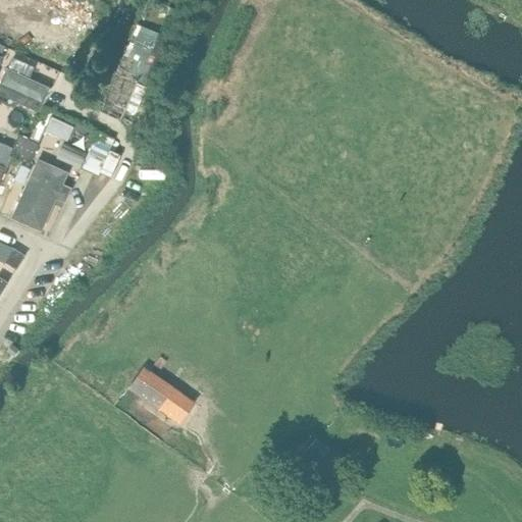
[(6,67),(0,80),(0,85),(40,103),(47,87),(6,67)]
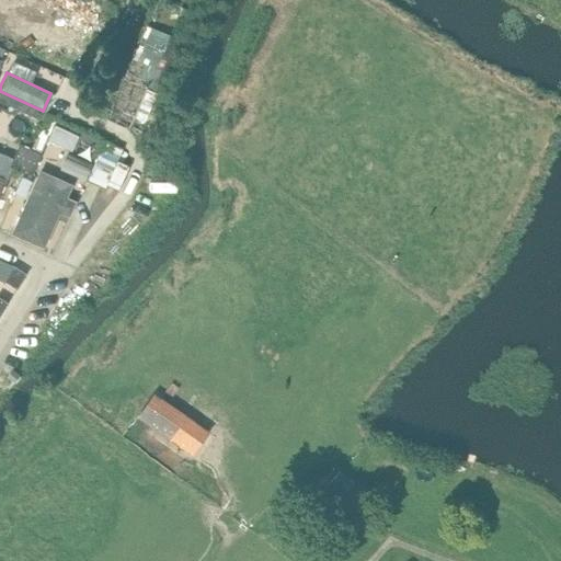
[(86,136),(76,157),(96,167),(106,146),(86,136)]
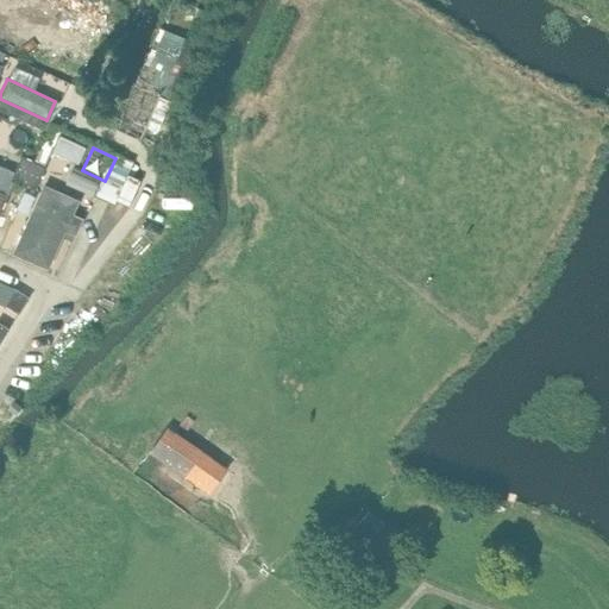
[(112,182),(157,202),(169,174),(124,154),(112,182)]
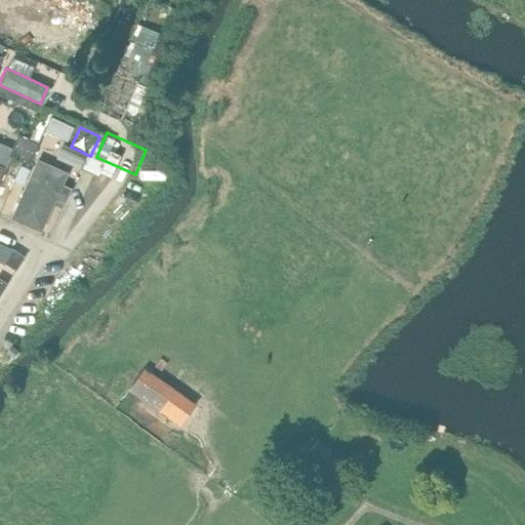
[(0,140),(0,195),(21,151),(0,140)]
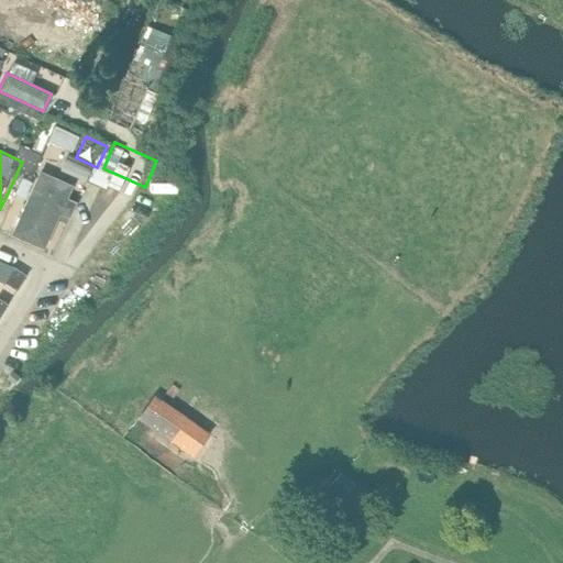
[(41,170),(10,238),(43,253),(61,214),(70,219),(77,205),(67,200),(74,186),(41,170)]
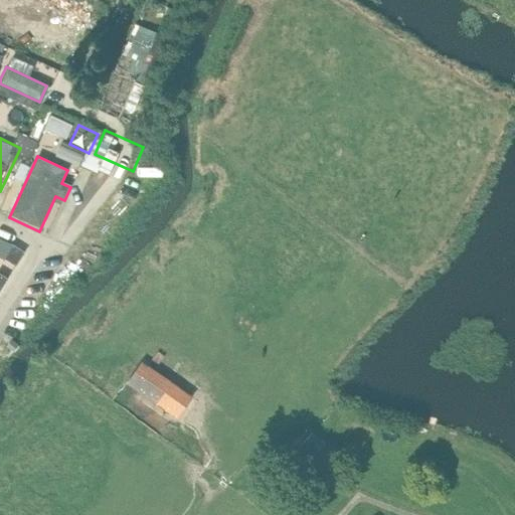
[(14,244),(5,260),(16,266),(25,251),(19,247),(14,244)]
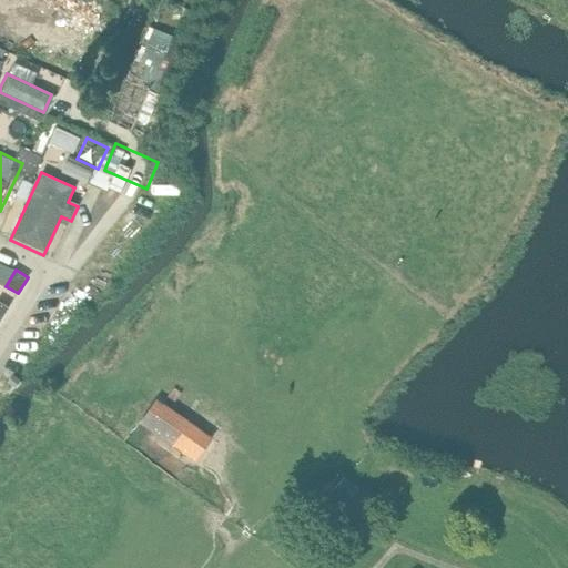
[(195,463),(212,438),(155,399),(139,424),(195,463)]
